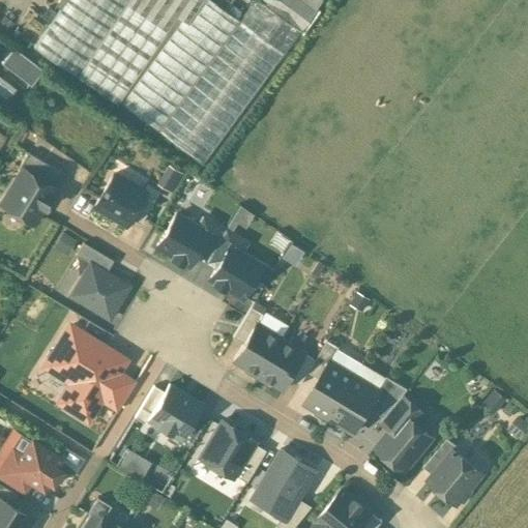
[(163,0),(68,0),(35,49),(99,93),(163,0)]
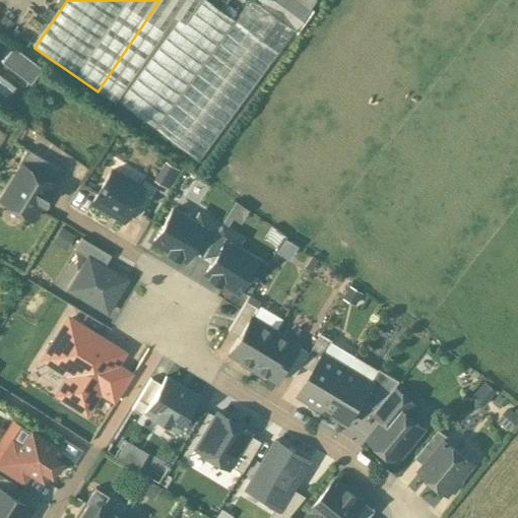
[(162,0),(100,92),(115,104),(184,0),(162,0)]
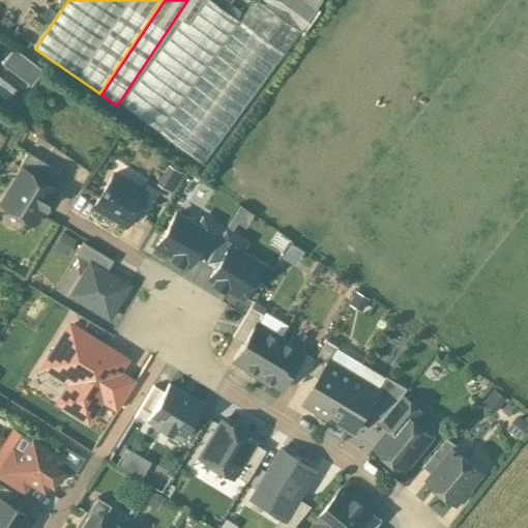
[(211,0),(206,0),(189,24),(181,19),(122,105),(202,163),(300,32),(257,0),(255,0),(240,21),(211,0)]
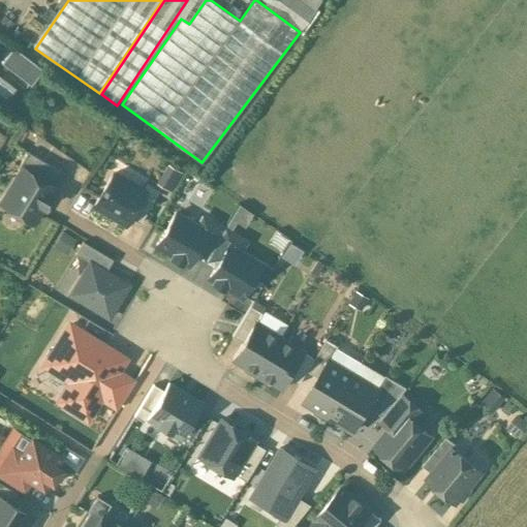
[(299,1),(298,0),(256,0),(300,32),(302,34),(317,14),(299,1)]
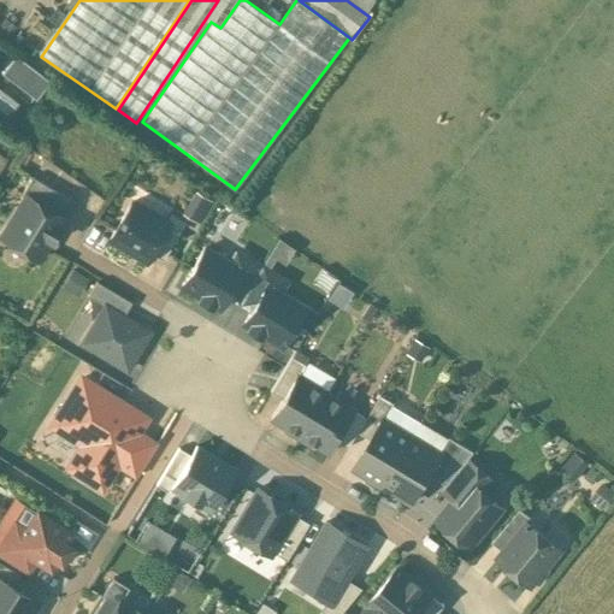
[(53,84),(18,58),(4,76),(39,102),(53,84)]
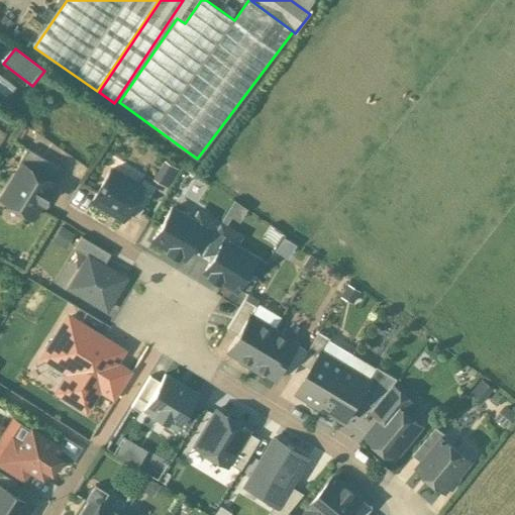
[(0,95),(7,101),(16,89),(0,76),(0,95)]
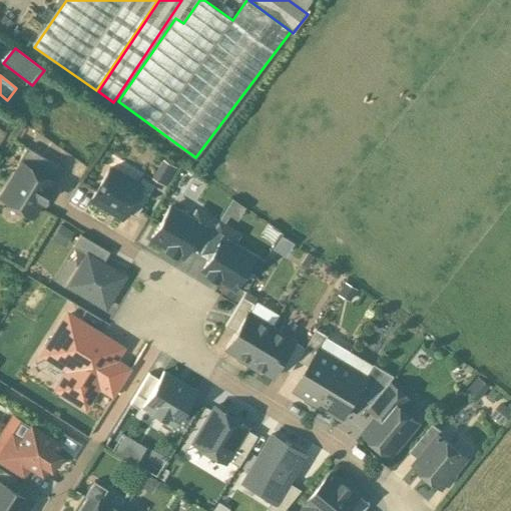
[(59,167),(29,148),(20,163),(23,165),(23,164),(51,181),(59,167)]
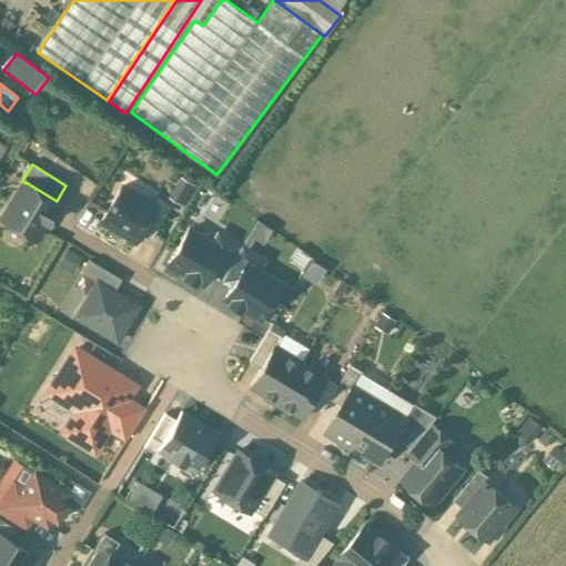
[(57,201),(26,182),(26,183),(3,220),(38,241),(49,223),(51,224),(59,212),(56,211),(61,203),(57,201)]
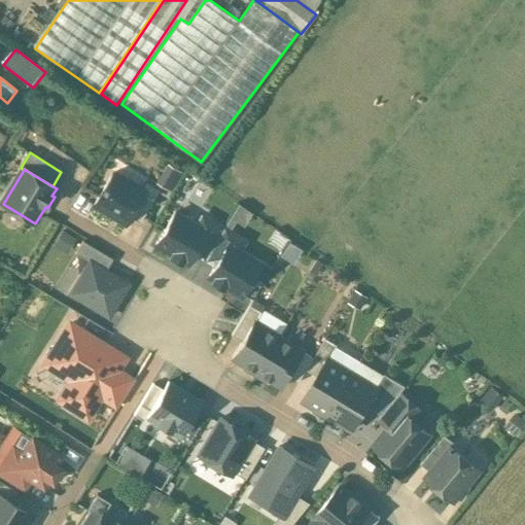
[(144,193),(115,174),(96,206),(127,224),(131,218),(146,194),(144,193)]
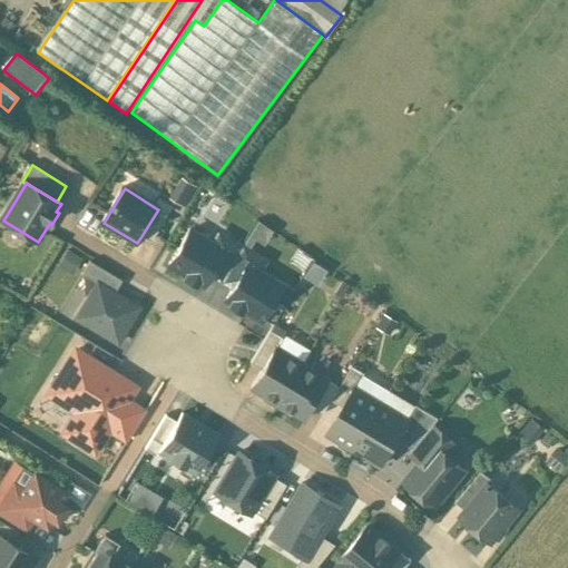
[(158,209),(142,236),(154,243),(174,208),(160,201),(156,208),(158,209)]
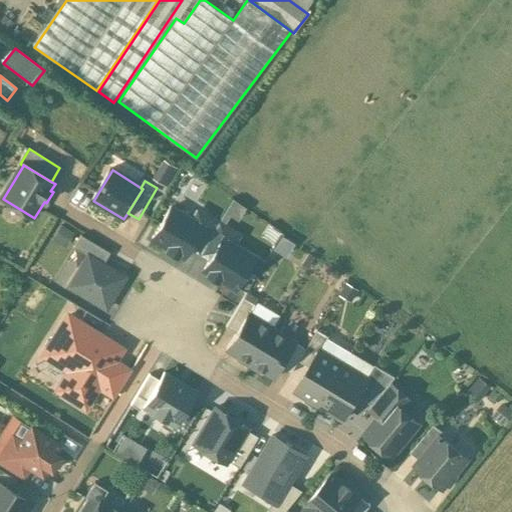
[(203,227),(173,209),(154,240),(170,249),(169,251),(179,257),(180,255),(185,258),(191,248),(204,227),(203,227)]
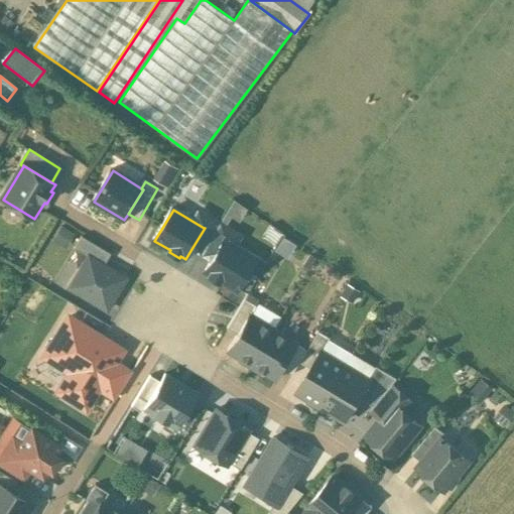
[(221,225),(210,218),(204,228),(205,228),(191,249),(203,255),(221,225)]
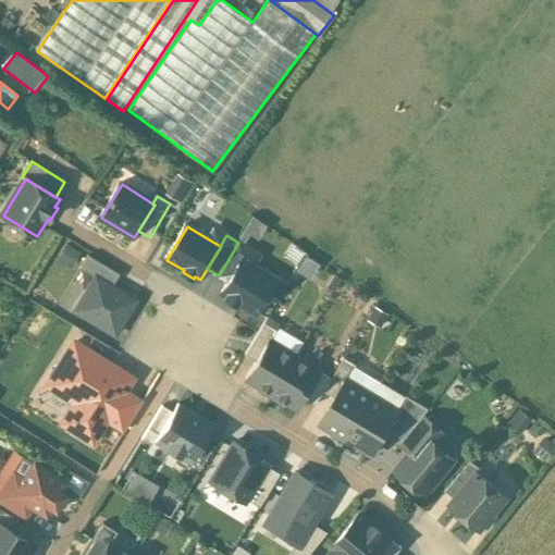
[(250,249),(238,243),(219,275),(230,283),(243,260),(245,260),(250,249)]
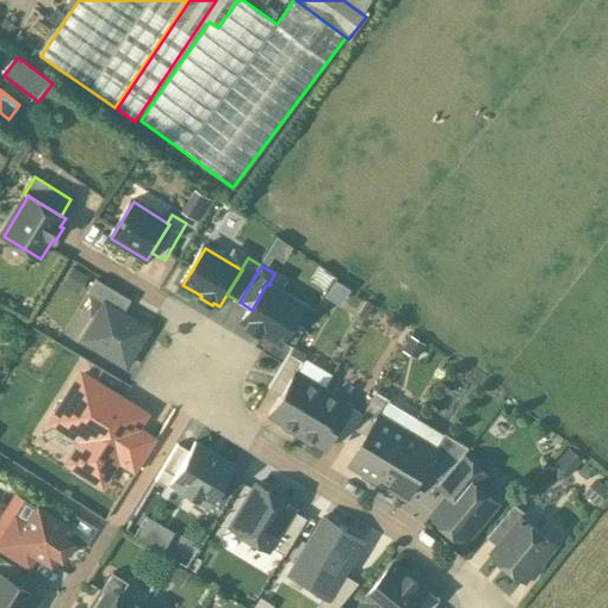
[(132,302),(98,281),(90,296),(105,305),(106,304),(124,315),(132,302)]
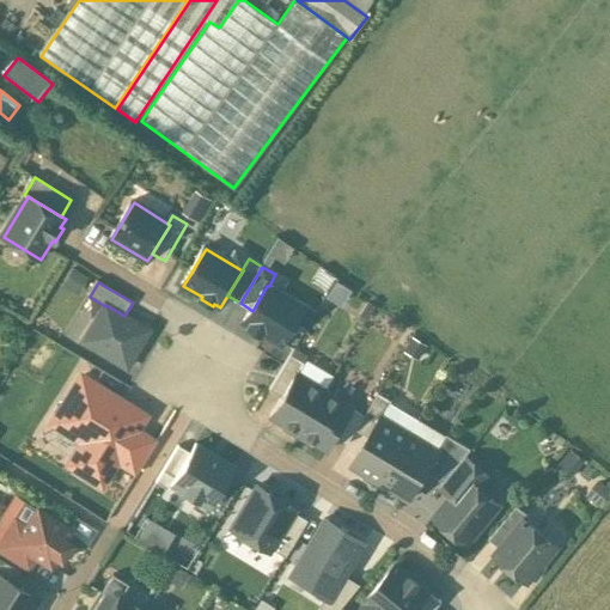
[(269,286),(267,286),(252,311),(251,311),(245,323),(251,327),(250,329),(262,335),(263,334),(282,346),(305,309),(269,286)]
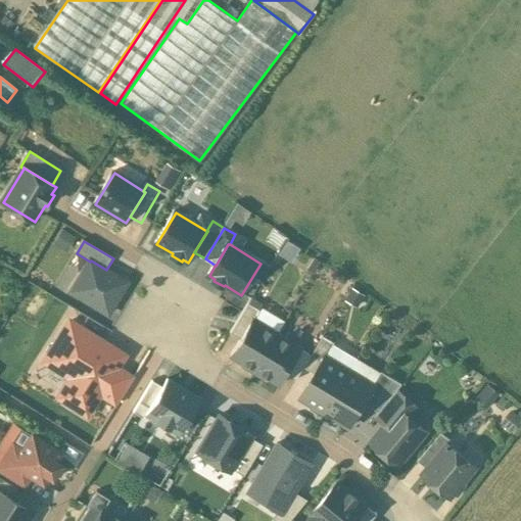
[(106,270),(91,261),(90,262),(72,293),(109,316),(129,283),(106,270)]
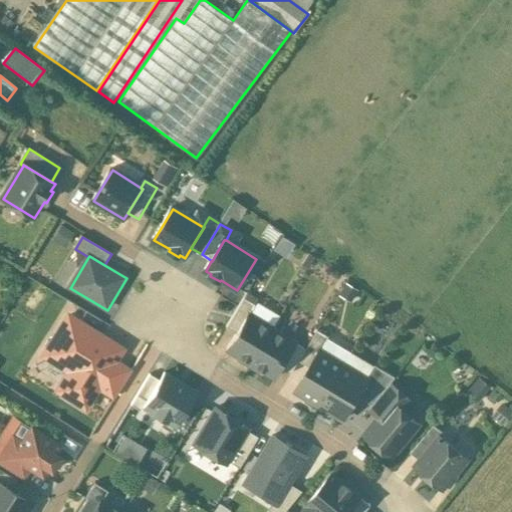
[(245,299),(228,328),(238,334),(250,315),(251,315),(257,306),(245,299)]
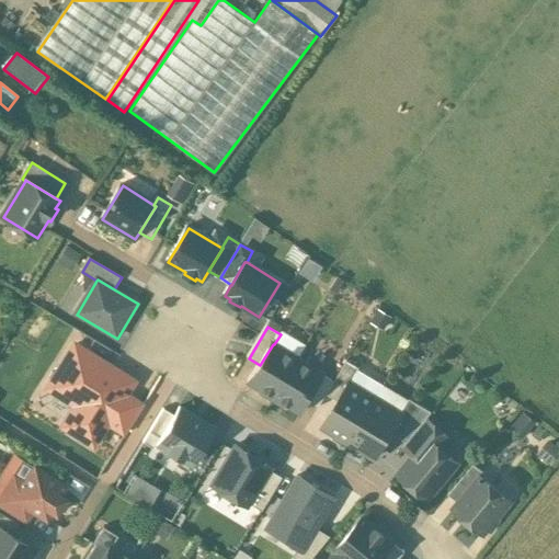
[(135,394),(144,377),(77,339),(47,389),(75,405),(61,428),(100,449),(112,428),(128,436),(148,401),(135,394)]
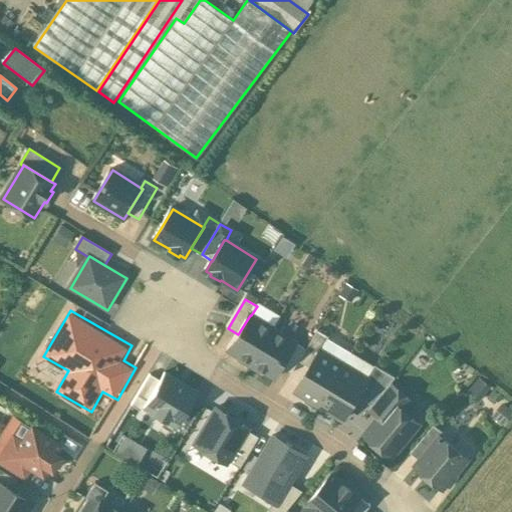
[(251,315),(250,315),(238,334),(228,350),(252,365),(274,329),(251,315)]
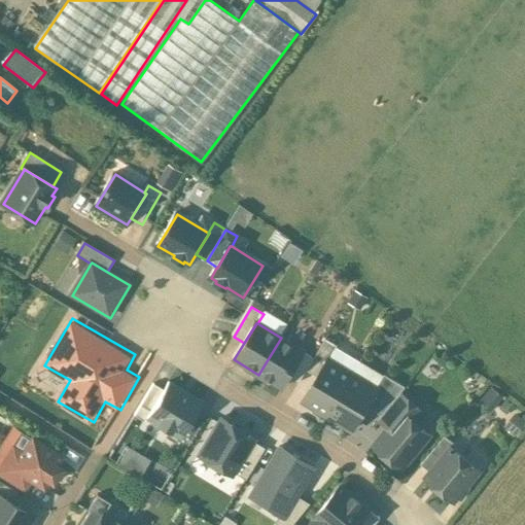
[(306,353),(281,338),(258,375),(283,389),(290,378),(305,354),(306,353)]
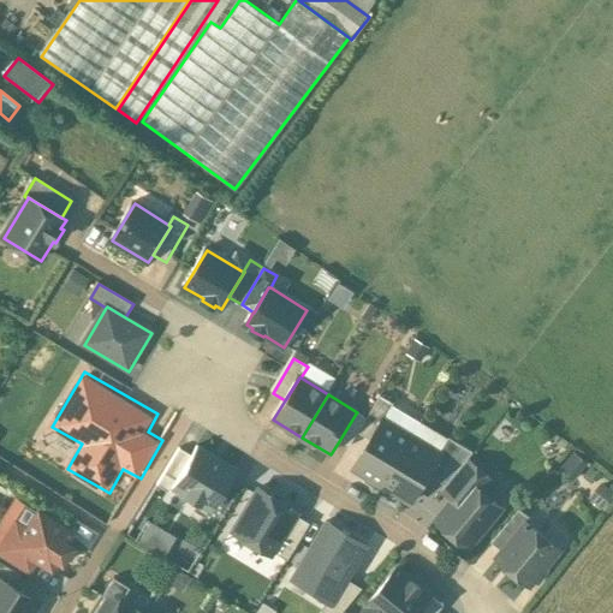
[(397,405),(382,397),(368,421),(361,434),(373,441),(385,421),(386,421),(397,405)]
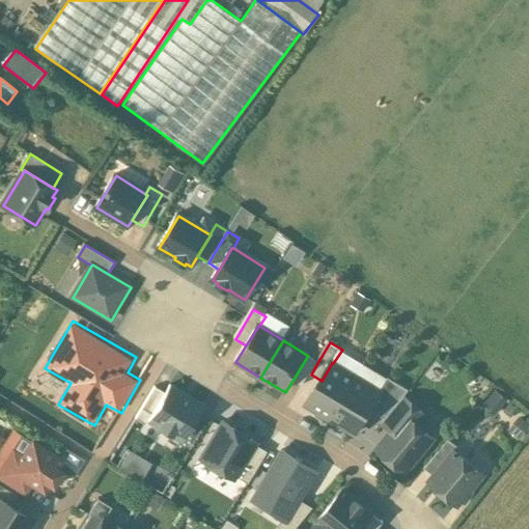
[(317,363),(307,357),(293,381),(303,387),(311,374),(317,363)]
